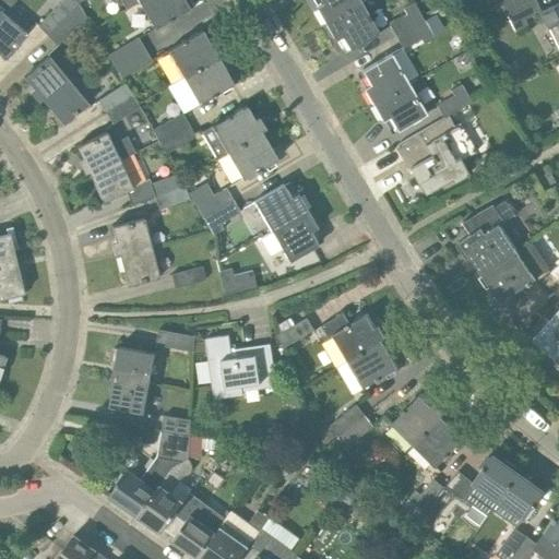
[(0,0),(0,18),(2,15),(14,1),(13,0),(0,0)]
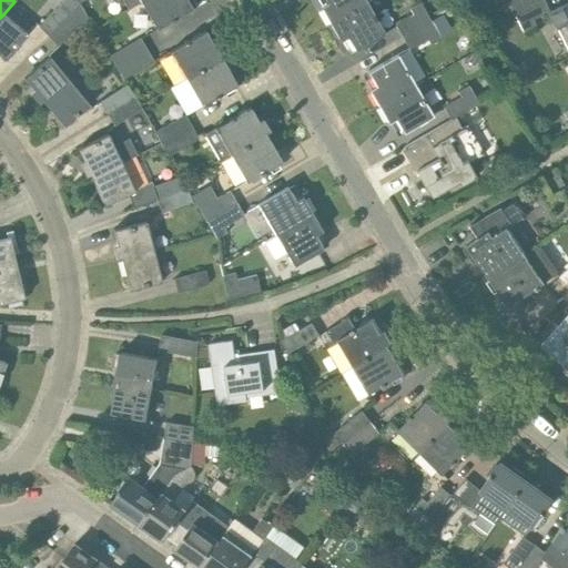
[(80,6),(79,3),(77,0),(66,0),(38,26),(48,36),(80,6)]
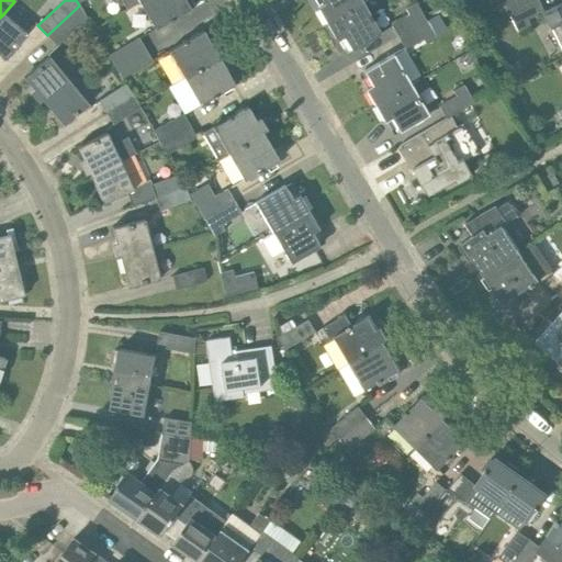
[(122,0),(127,10),(139,3),(144,0),(122,0)]
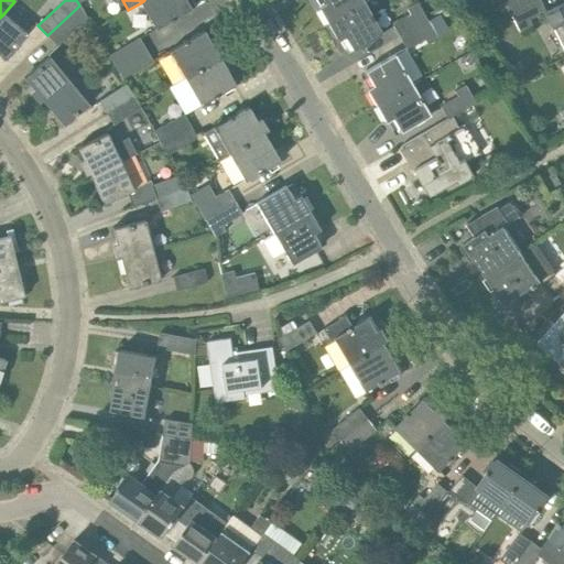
[(185,0),(144,0),(140,3),(155,30),(192,9),(185,0)]
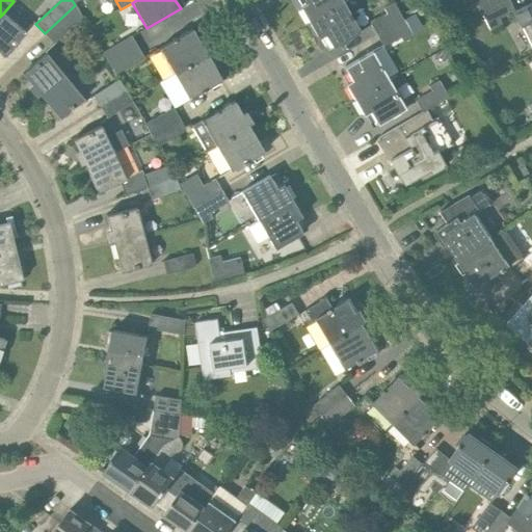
[(300,7),(310,23),(344,3),(341,0),(304,0),(308,4),(300,7)]
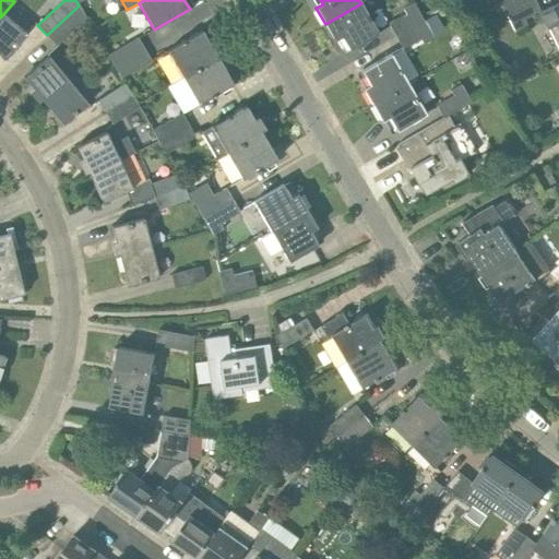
[(499,0),(507,13),(533,0),(499,0)]
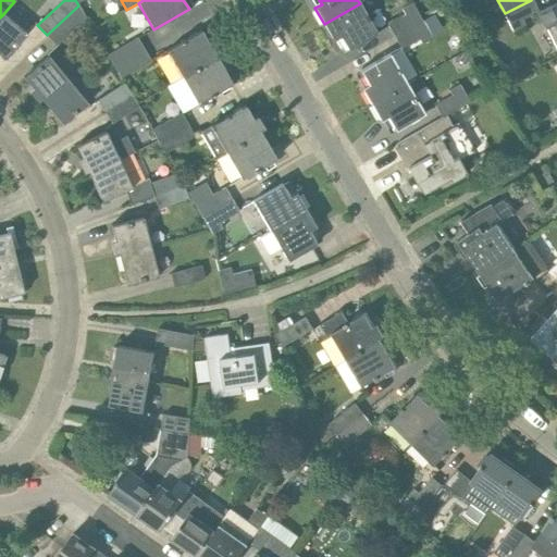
[(533,0),(531,0),(505,13),(514,32),(527,26),(523,21),(540,13),(556,46),(556,2),(540,12),(533,0)]
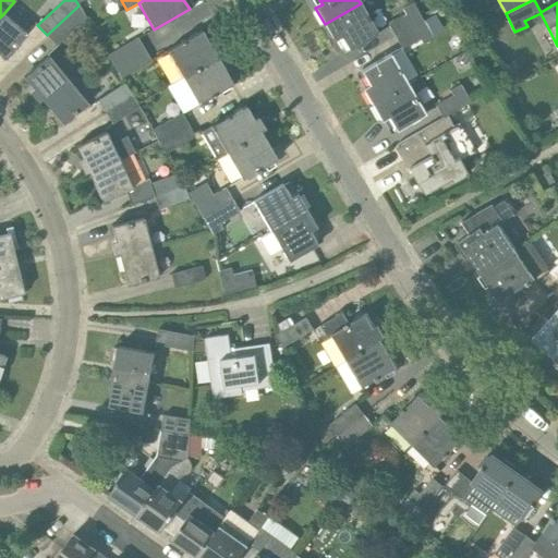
[(361,3),(325,24),(335,40),(341,37),(349,50),(378,34),(361,3)]
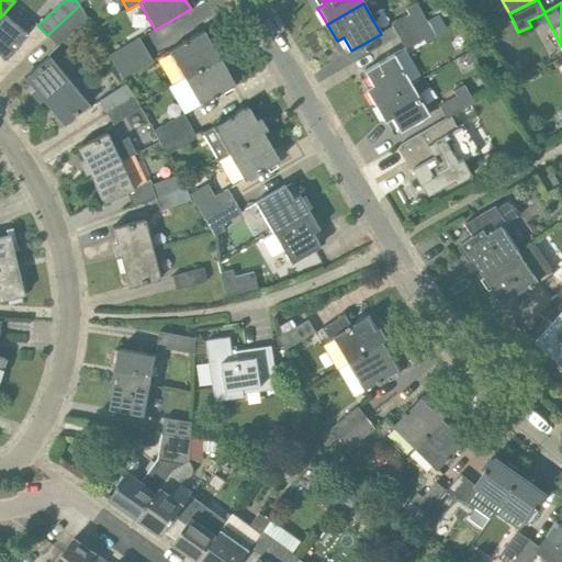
[(392,25),(400,37),(427,21),(417,3),(406,10),(409,15),(392,25)]
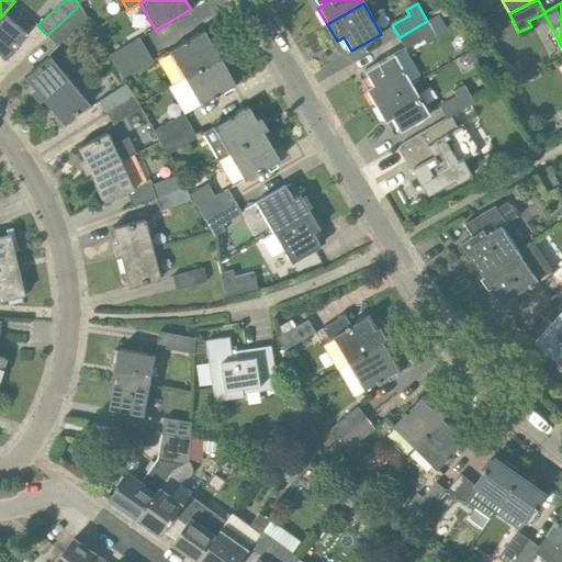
[(79,6),(47,35),(56,45),(87,18),(79,6)]
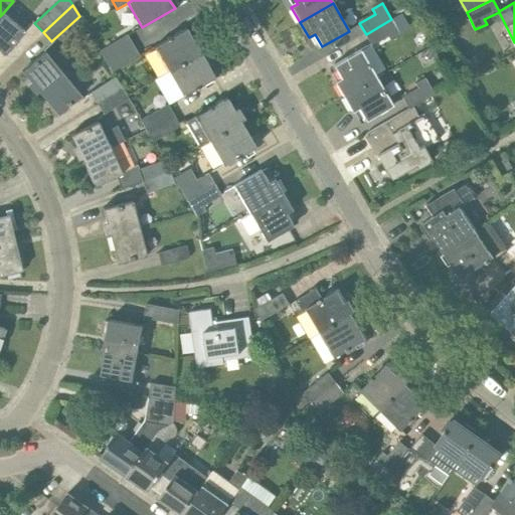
[(402,30),(412,27),(407,10),(397,13),(402,30)]
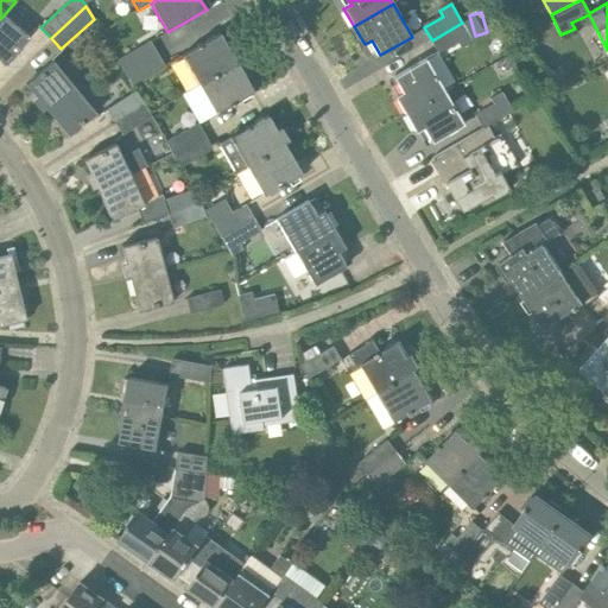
[(2,17),(0,19),(0,59),(6,65),(29,38),(2,17)]
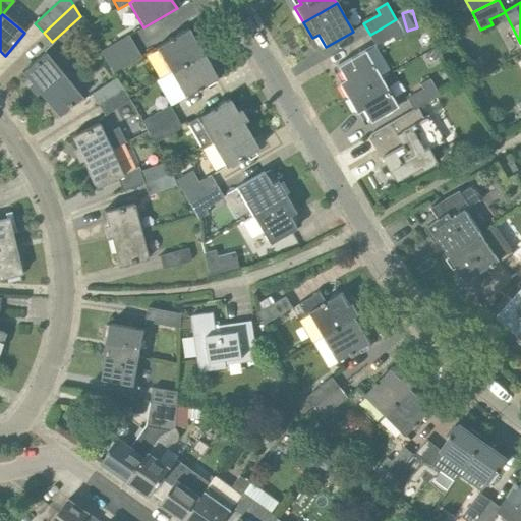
[(396,19),(370,35),(377,46),(393,37),(396,42),(405,37),(396,19)]
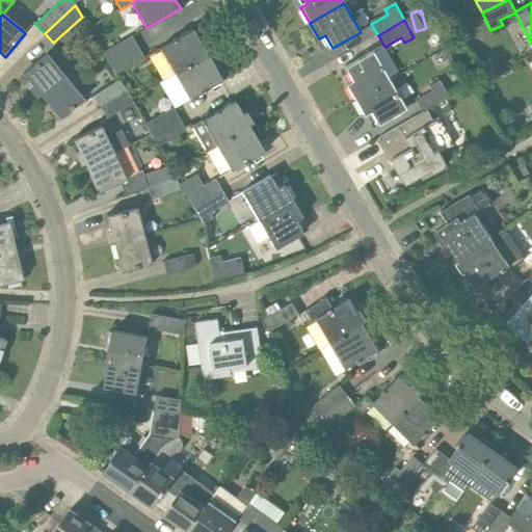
[(159,49),(174,75),(208,55),(192,30),(159,49)]
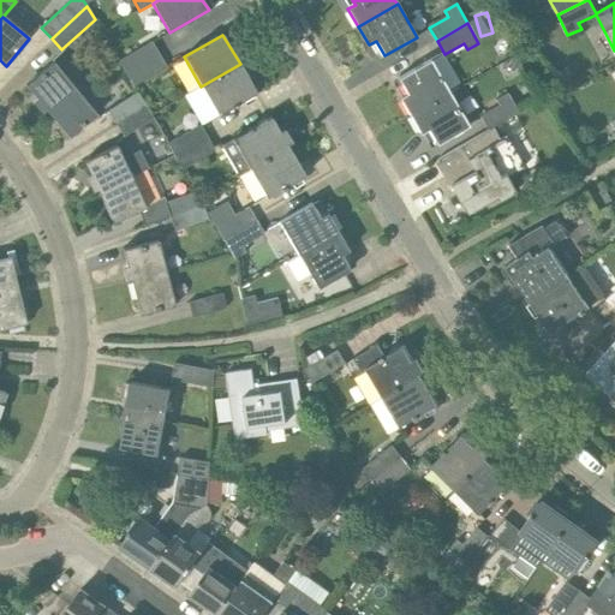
[(126,73),(160,54),(151,41),(119,60),(126,73)]
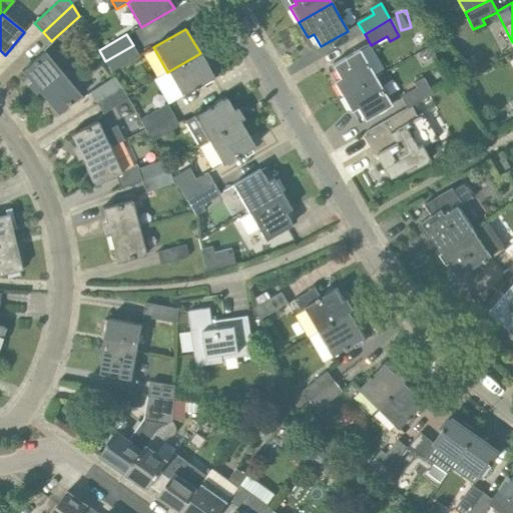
[(133,45),(105,61),(112,72),(139,56),(133,45)]
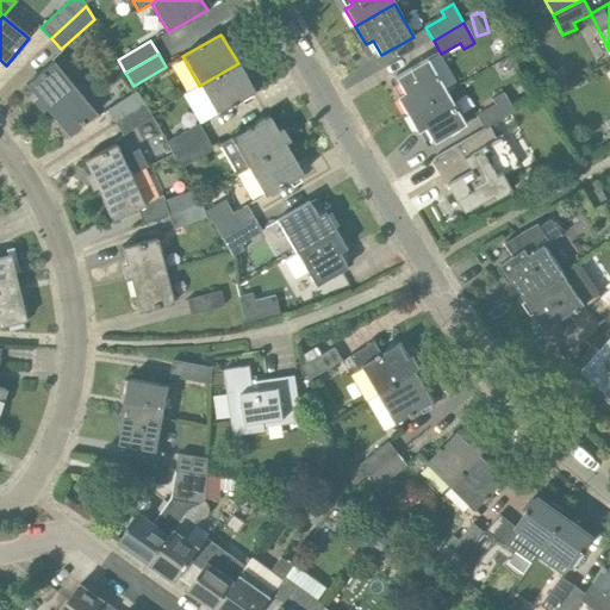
[(397,98),(408,116),(446,93),(427,60),(396,78),(404,93),(397,98)]
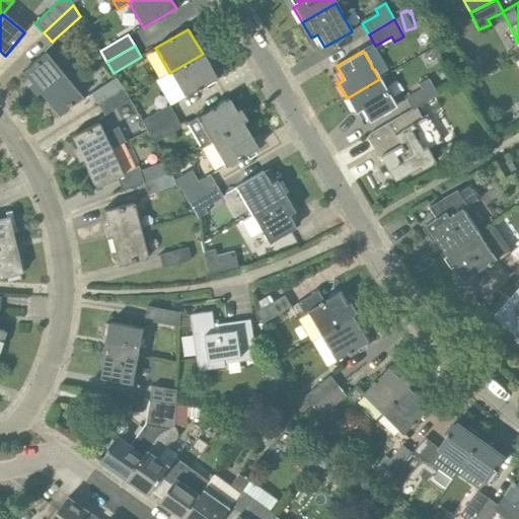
[(41,94),(63,75),(45,54),(22,72),(41,94)]
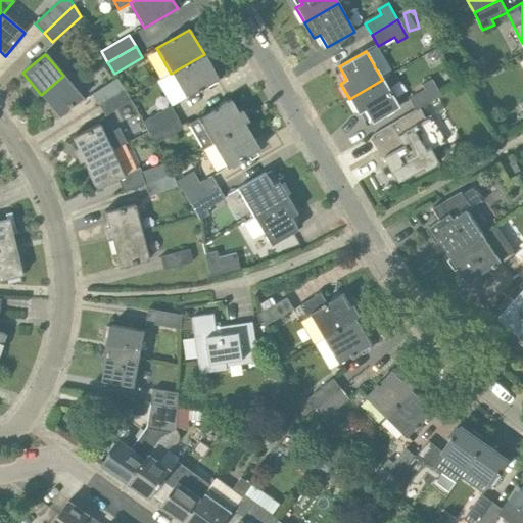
[(204,54),(171,74),(185,98),(219,79),(204,54)]
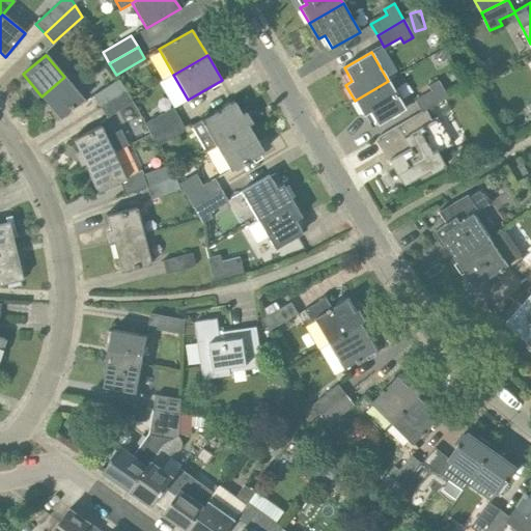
[(83,100),(64,77),(42,96),(60,119),(83,100)]
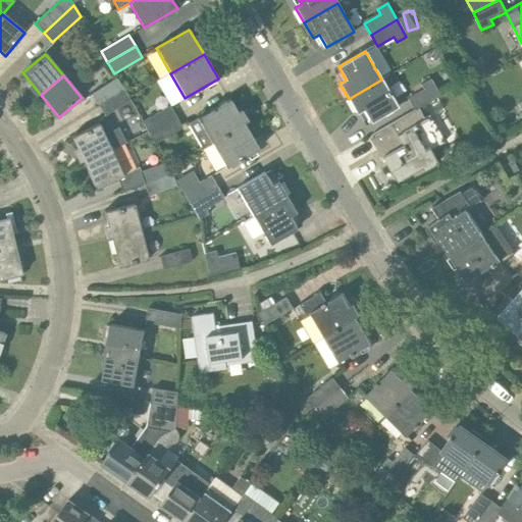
[(98,105),(123,89),(116,79),(91,95),(98,105)]
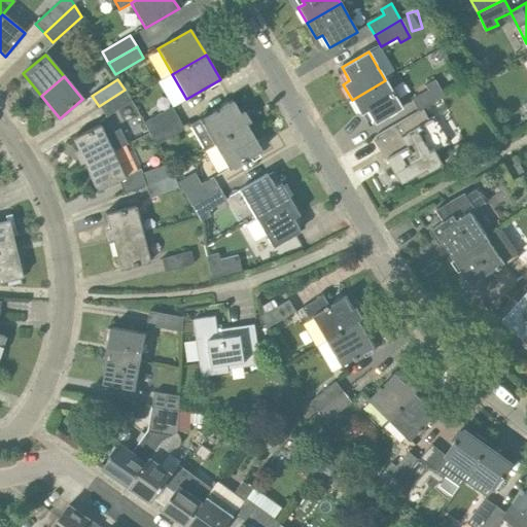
[(385,80),(352,100),(360,115),(367,111),(375,125),(401,108),(387,83),(385,80)]
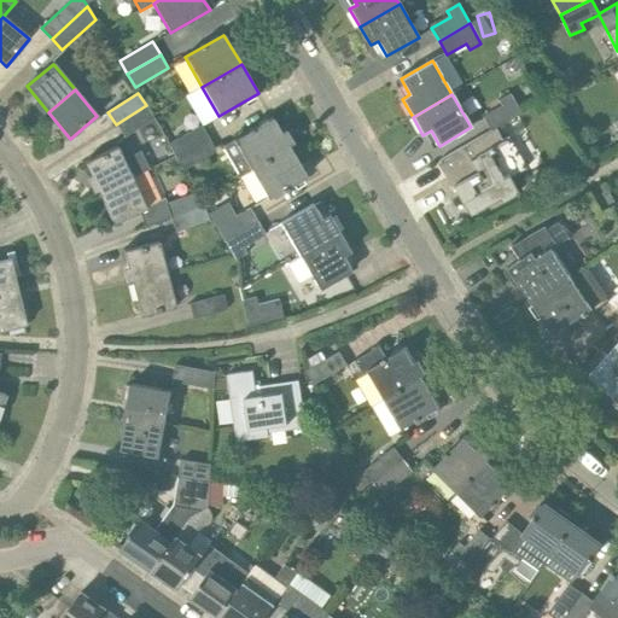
[(490,130),(495,128),(519,114),(508,94),(496,100),(500,106),(482,117),(490,130)]
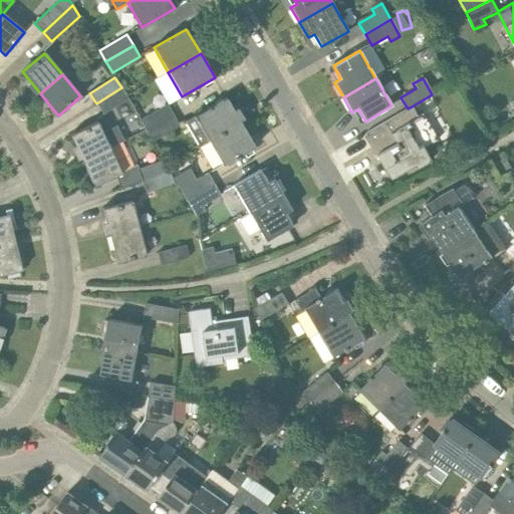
[(121,87),(96,103),(103,114),(129,98),(121,87)]
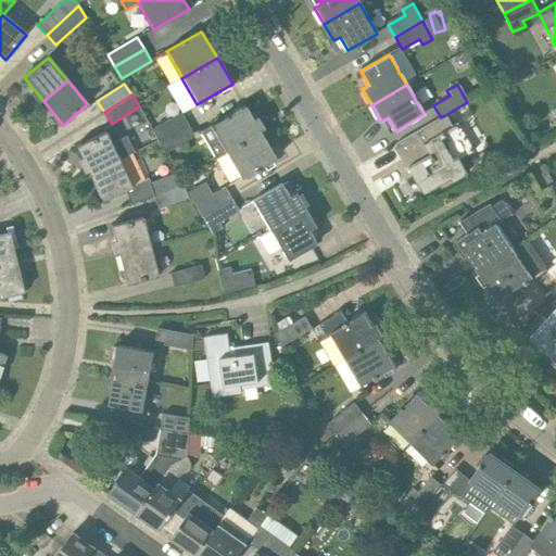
[(215,159),(225,153),(261,133),(245,106),(200,133),(215,159)]
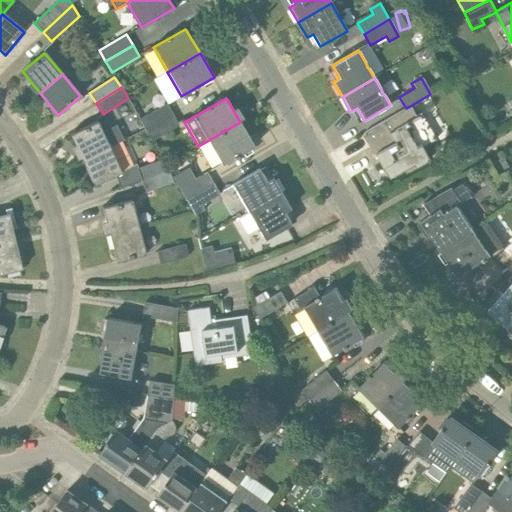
[(146,131),(173,115),(167,104),(139,120),(146,131)]
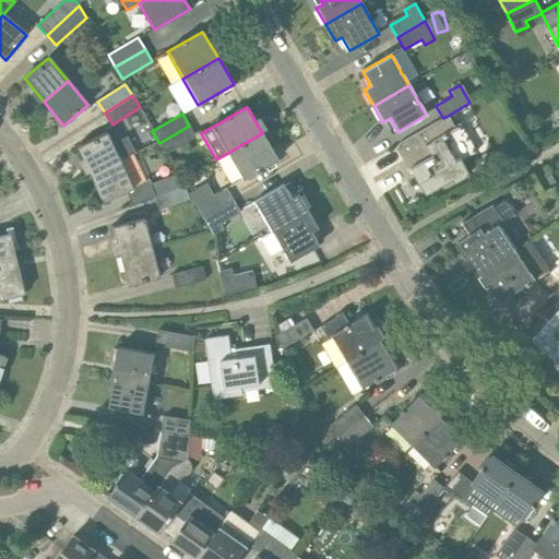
[(443,119),(397,145),(399,147),(409,166),(408,166),(426,195),(451,180),(453,183),(468,175),(462,162),(473,155),(476,153),(459,123),(454,126),(448,116),(443,118),(443,119)]
